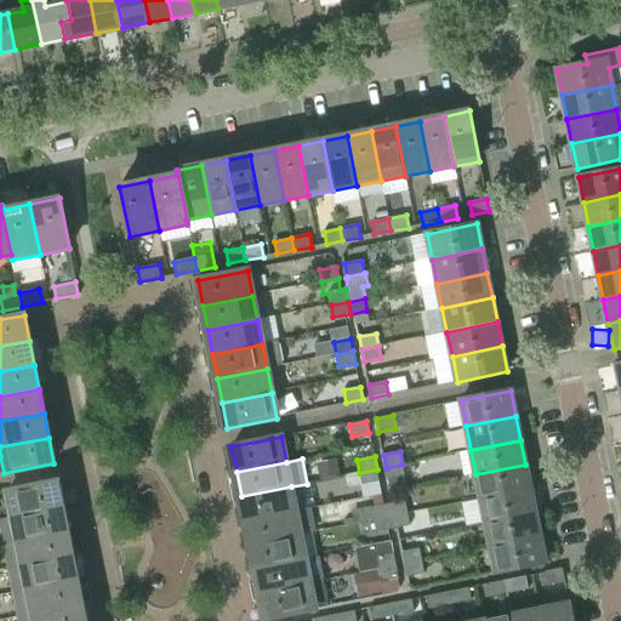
[(403,465),(386,468),(388,480),(405,477),(403,465)]
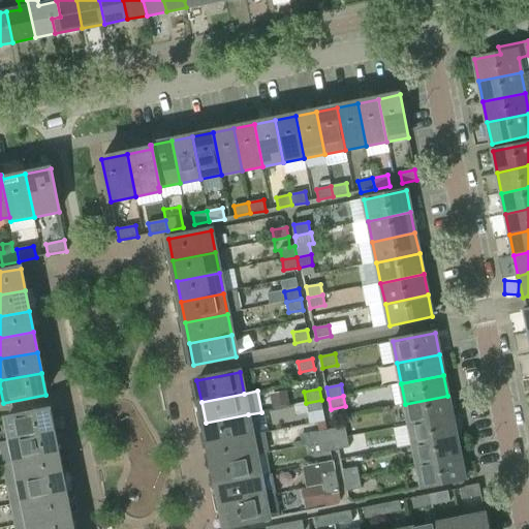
[(453,416),(447,396),(405,404),(409,426),(453,416)]
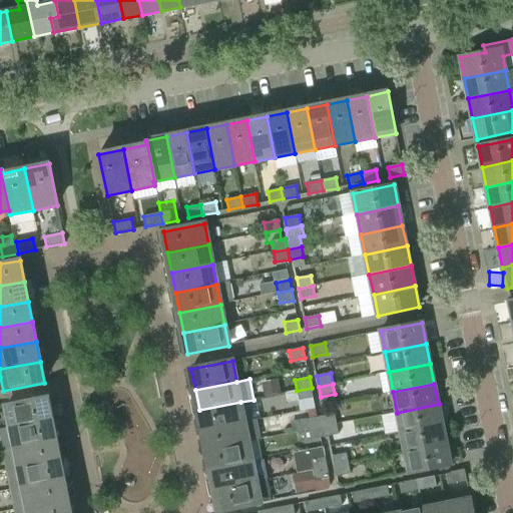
[(316,409),(312,388),(297,391),(299,400),(296,401),(298,412),(316,409)]
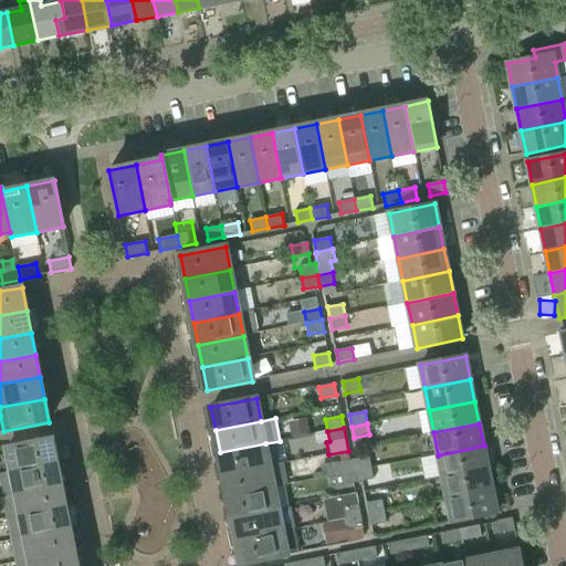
[(7,449),(11,471),(56,462),(52,439),(7,449)]
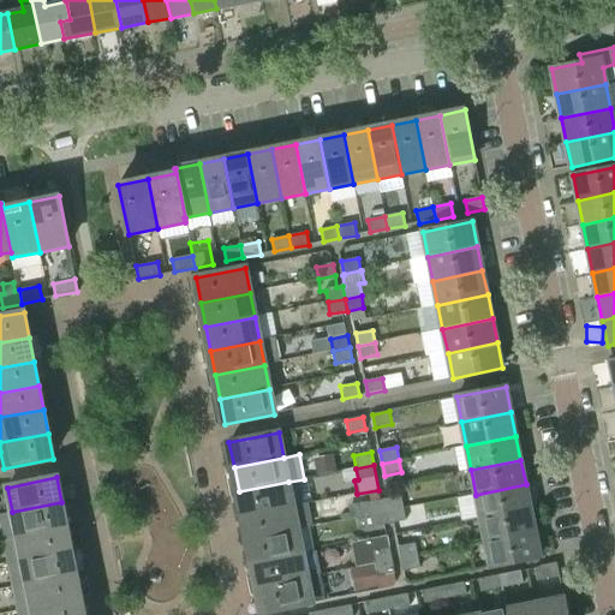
[(244,515),(293,506),(288,482),(239,491),(244,515)]
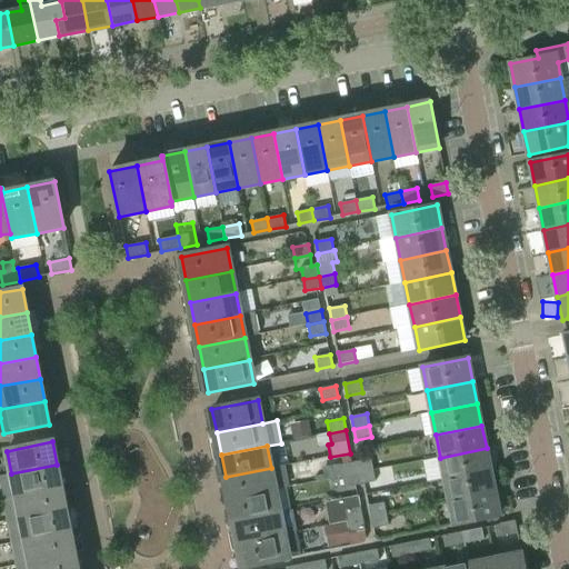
[(445,480),(491,470),(487,448),(440,458),(445,480)]
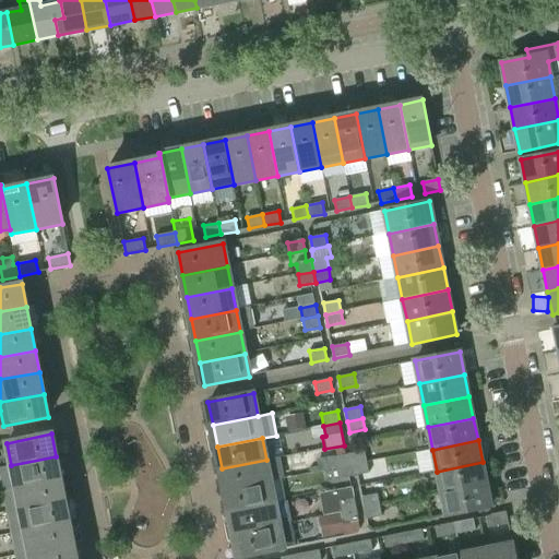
[(349,454),(352,465),(367,463),(365,451),(349,454)]
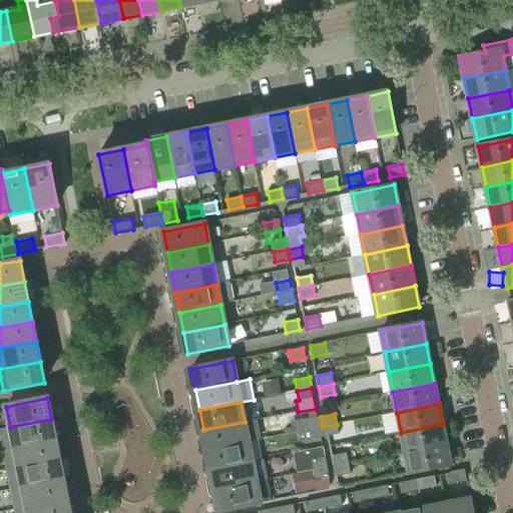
[(307,419),(309,430),(323,427),(321,417),(307,419)]
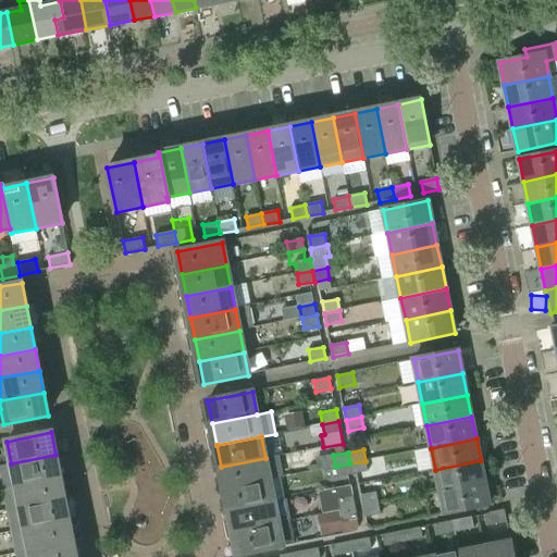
[(56,455),(11,463),(0,466),(0,479),(2,489),(15,485),(60,477),(56,455)]
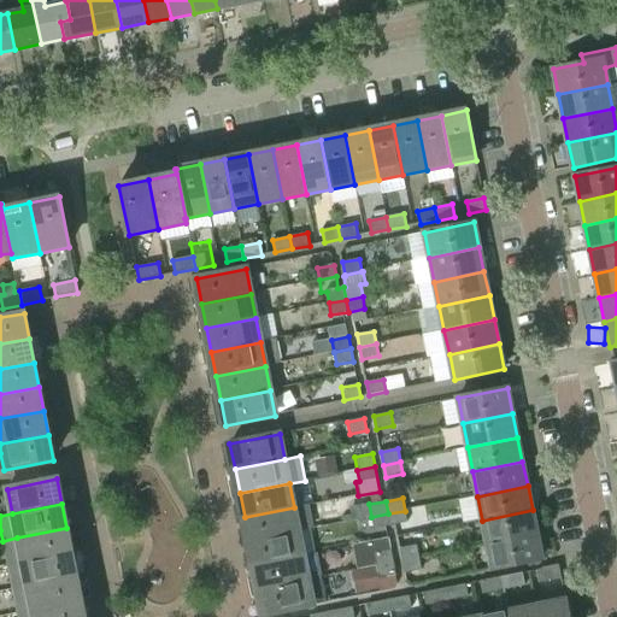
[(250,541),(299,532),(315,529),(310,505),(294,507),(245,517),(250,541)]
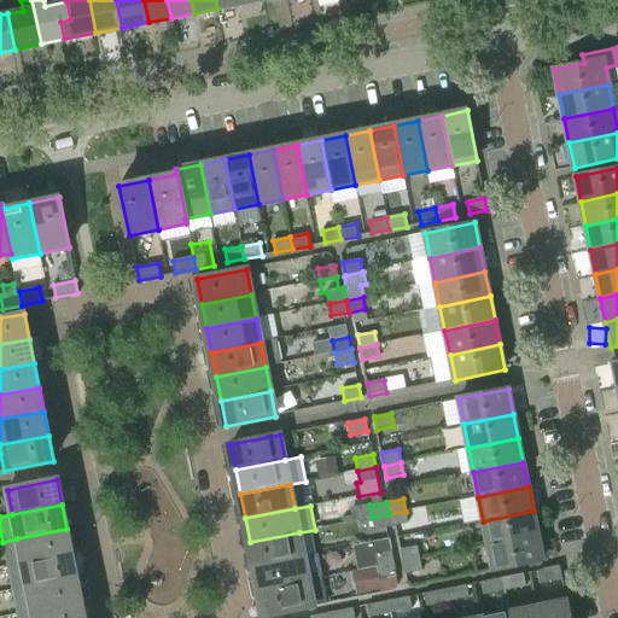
[(538,535),(534,511),(483,522),(488,546),(538,535)]
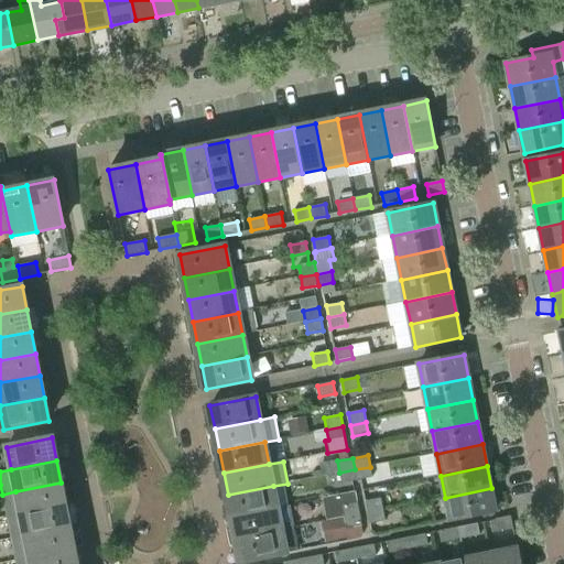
[(372,477),(370,467),(355,469),(357,480),(372,477)]
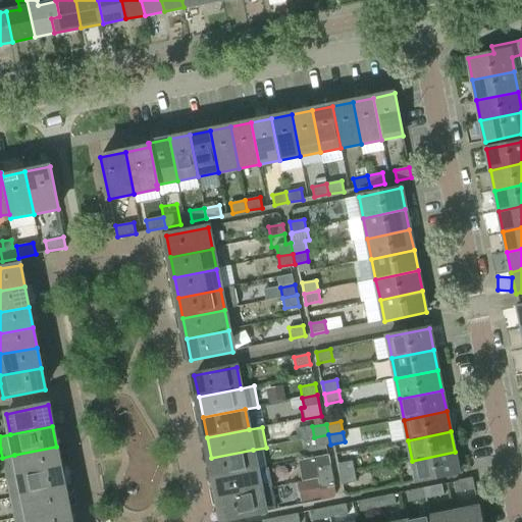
[(316,448),(330,445),(328,434),(314,437),(316,448)]
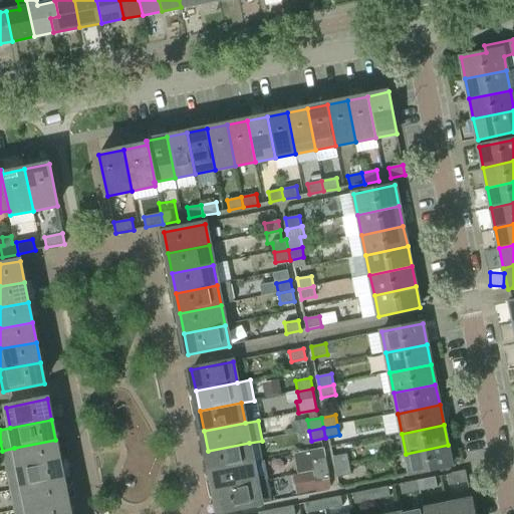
[(55,440),(14,448),(2,451),(6,471),(59,460),(55,440)]
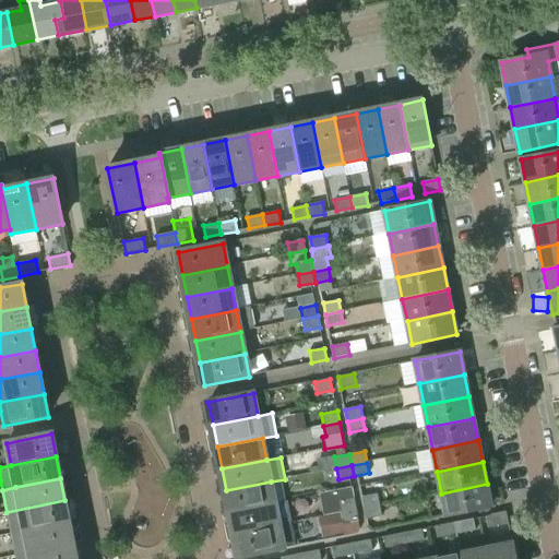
[(230,513),(275,503),(271,482),(226,490),(230,513)]
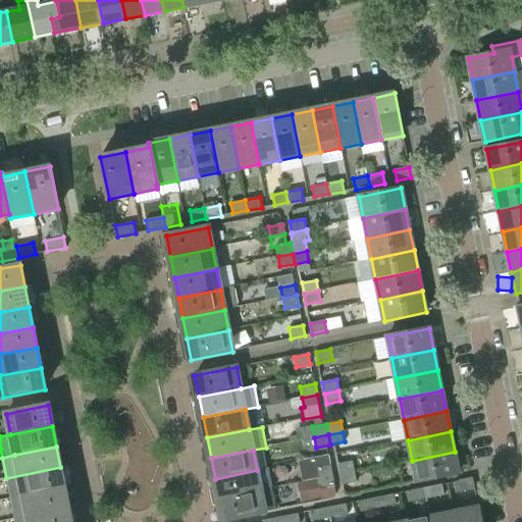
[(455,452),(412,461),(416,481),(459,473),(455,452)]
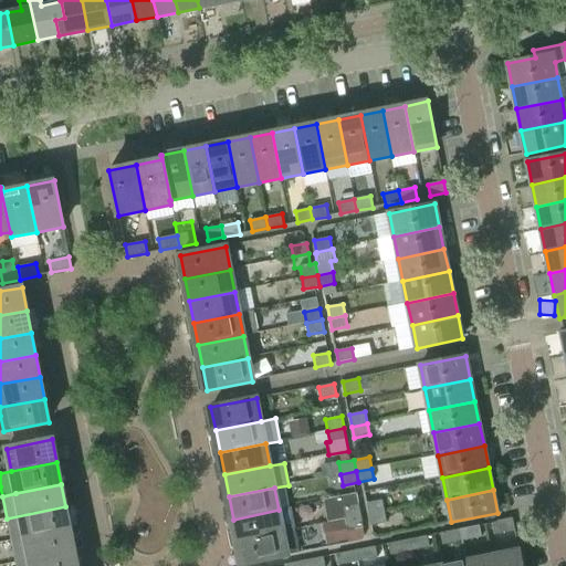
[(367,503),(369,515),(385,512),(383,500),(367,503)]
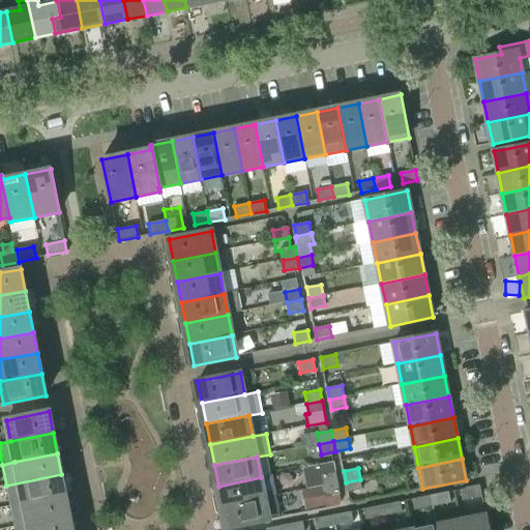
[(322,475),(324,487),(339,483),(336,472),(322,475)]
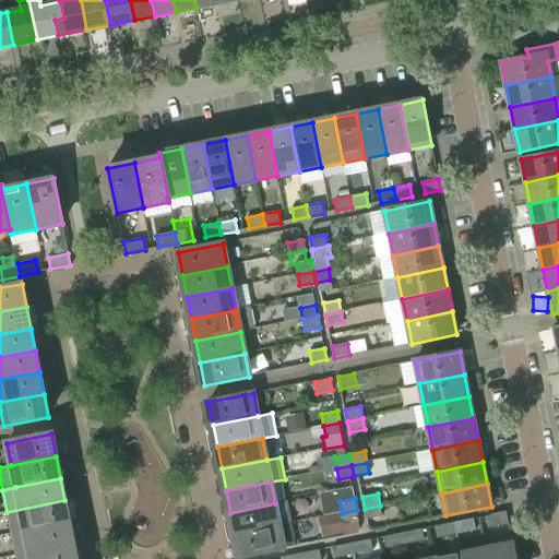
[(11,534),(24,532),(69,522),(64,500),(7,512),(11,534)]
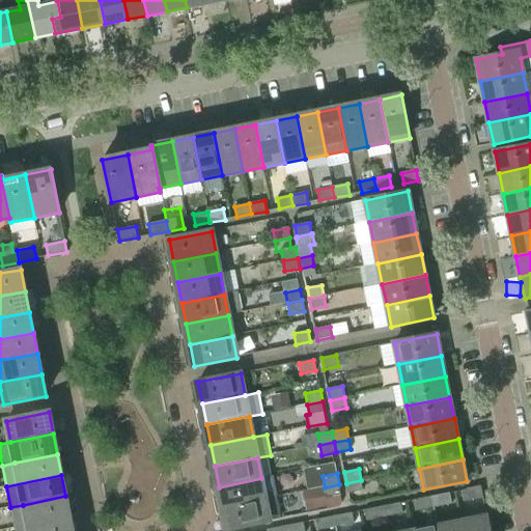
[(266,499),(261,478),(219,487),(223,508),(266,499)]
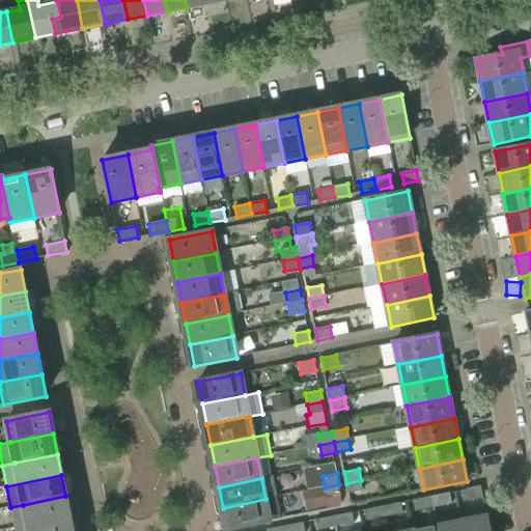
[(363,491),(361,480),(346,483),(348,494),(363,491)]
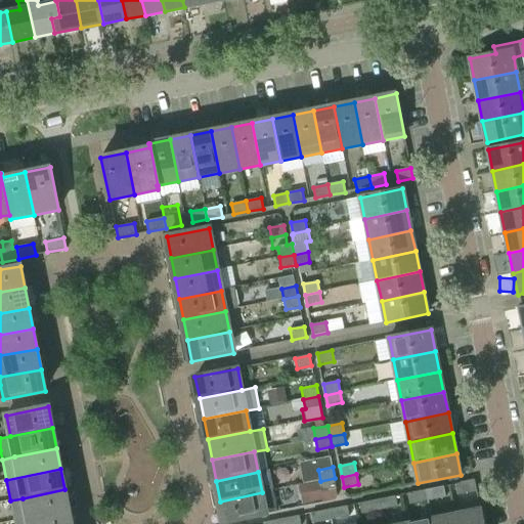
[(337,488),(335,478),(320,481),(299,485),(302,505),(323,500),(321,491),(337,488)]
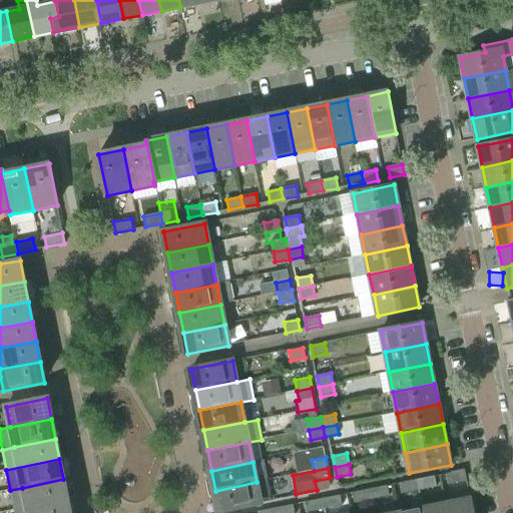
[(446,474),(450,494),(468,491),(464,470),(446,474)]
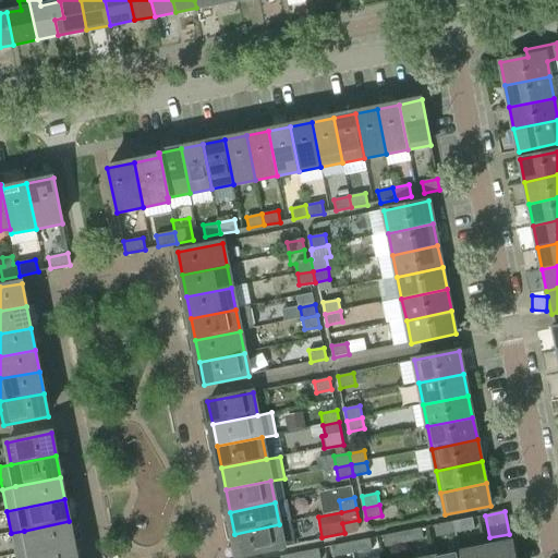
[(473,518),(452,522),(455,533),(475,529),(473,518)]
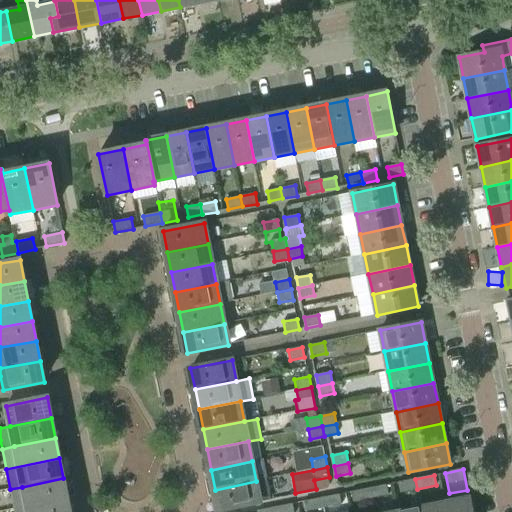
[(63,478),(22,487),(10,489),(14,509),(26,507),(67,498),(63,478)]
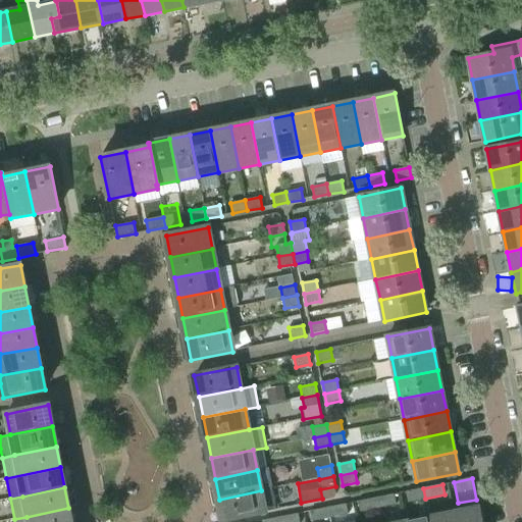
[(425,499),(423,488),(406,491),(408,502),(425,499)]
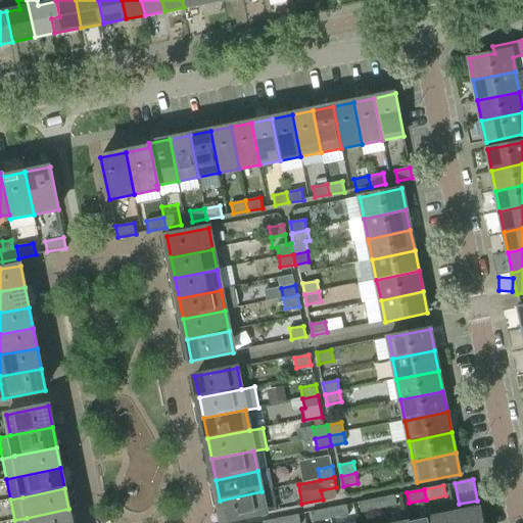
[(262,491),(220,501),(224,521),(266,513),(262,491)]
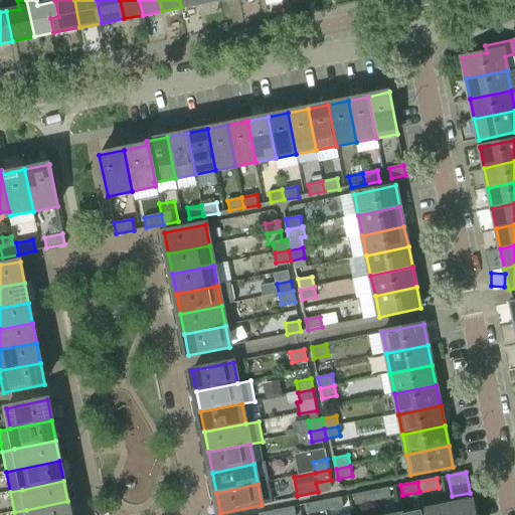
[(389,488),(370,491),(372,502),(391,498),(389,488)]
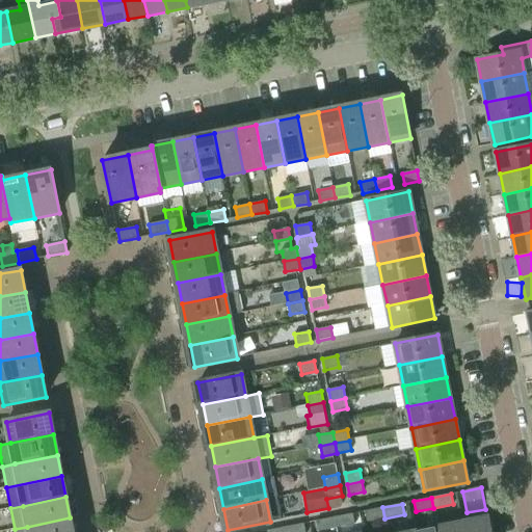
[(384,519),(382,507),(365,511),(367,522),(384,519)]
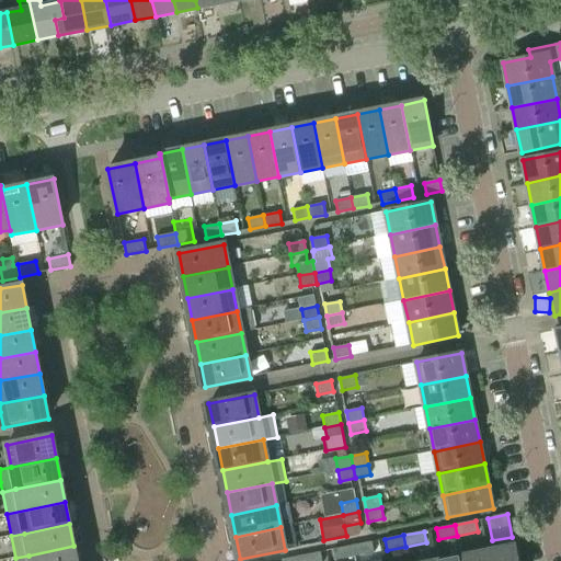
[(373,541),(352,546),(354,557),(375,552),(373,541)]
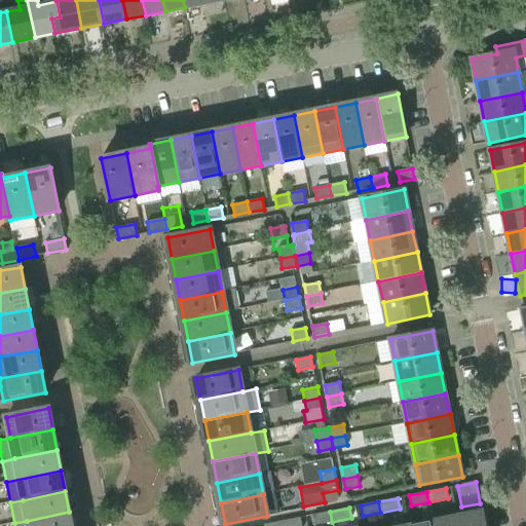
[(485,525),(483,511),(456,517),(458,525),(485,525)]
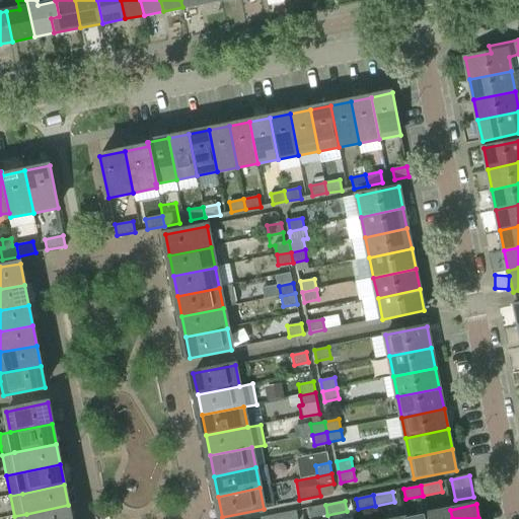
[(71,518),(68,505),(26,514),(14,516),(14,518),(71,518)]
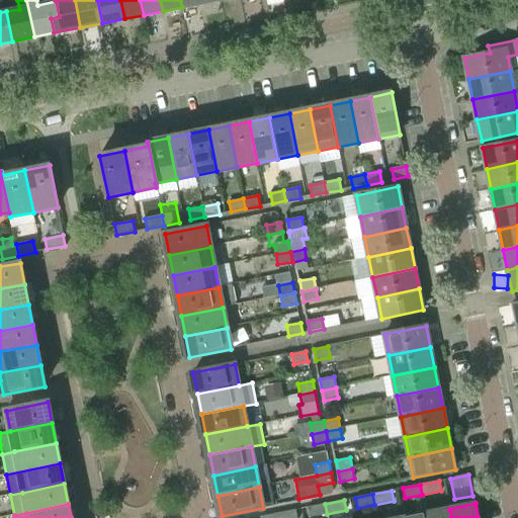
[(327,514),(325,504),(308,507),(310,517),(327,514)]
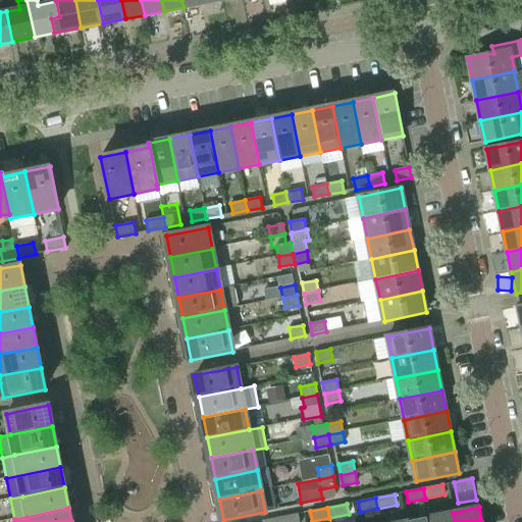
[(429,521),(455,521),(453,513),(429,517),(429,521)]
